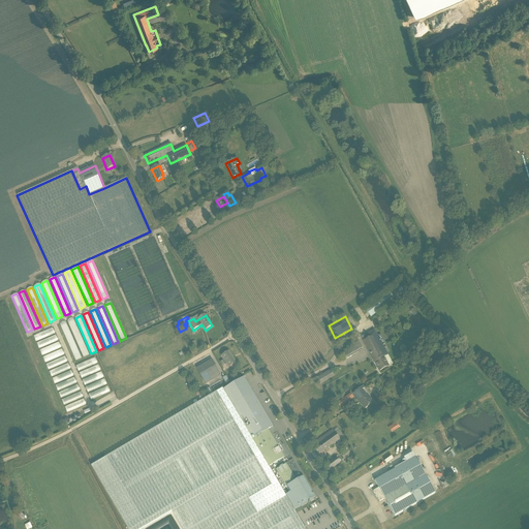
[(68,321),(84,358),(89,354),(73,319),(68,321)]
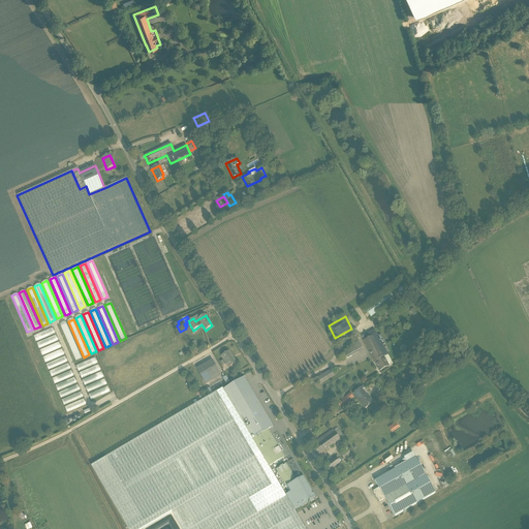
[(60,324),(75,361),(82,358),(65,322),(60,324)]
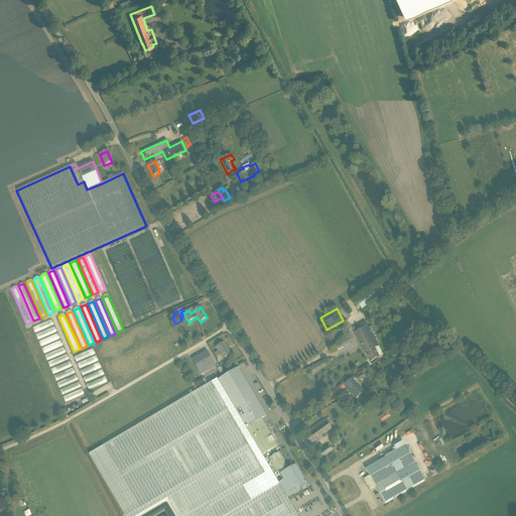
[(32,328),(35,334),(53,326),(51,320),(32,328)]
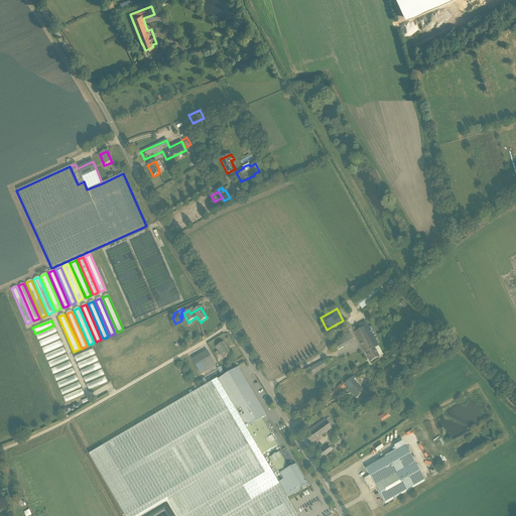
[(365,323),(357,327),(353,330),(360,344),(373,338),(367,328),(365,323)]
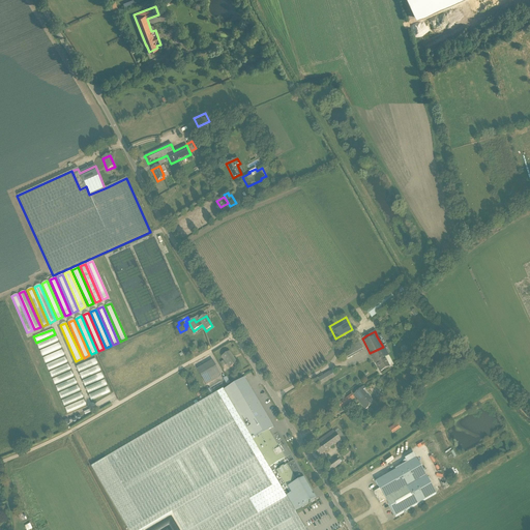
[(36,344),(39,350),(58,342),(56,335),(36,344)]
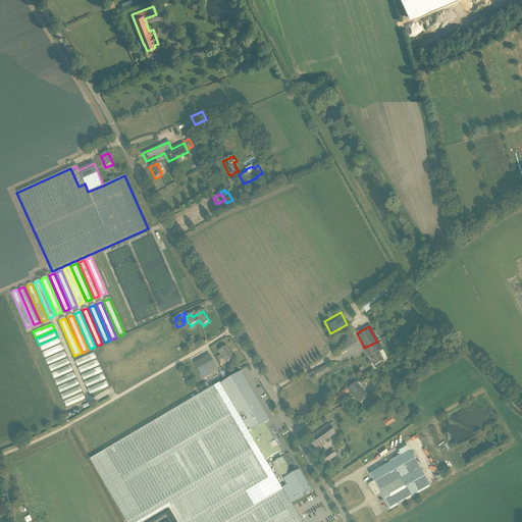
[(342,354),(346,352),(358,345),(353,336),(345,342),(346,344),(337,349),(342,354)]
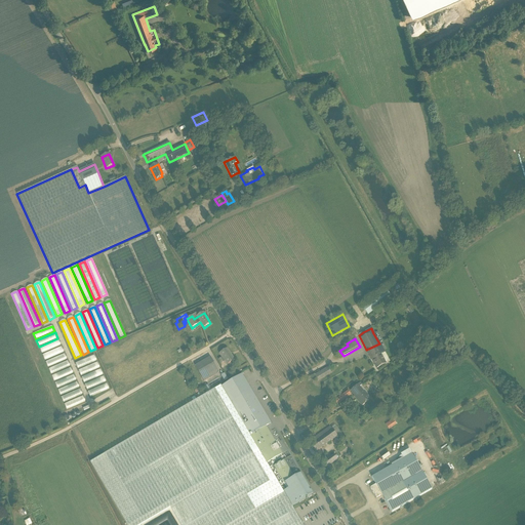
[(39,348),(42,354),(61,346),(58,339),(39,348)]
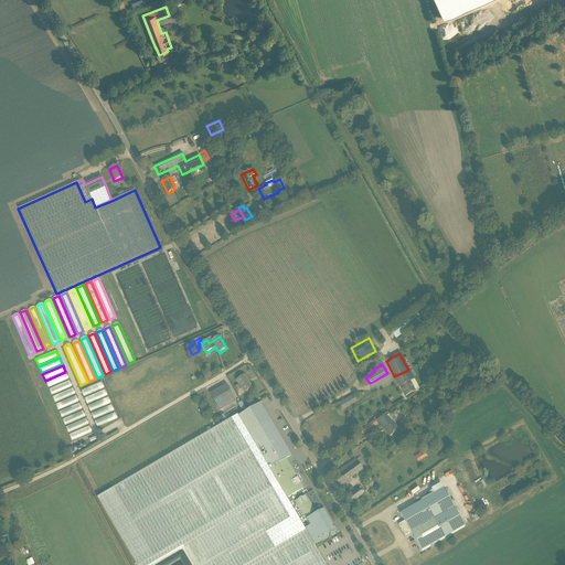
[(408,370),(394,376),(405,397),(416,392),(411,382),(414,380),(408,370)]
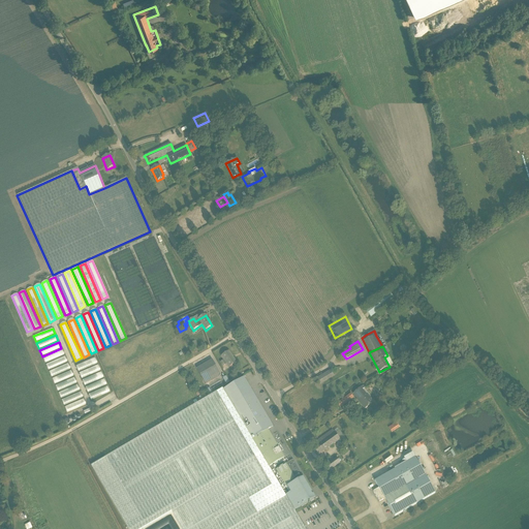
[(42,358),(45,363),(64,355),(62,349),(42,358)]
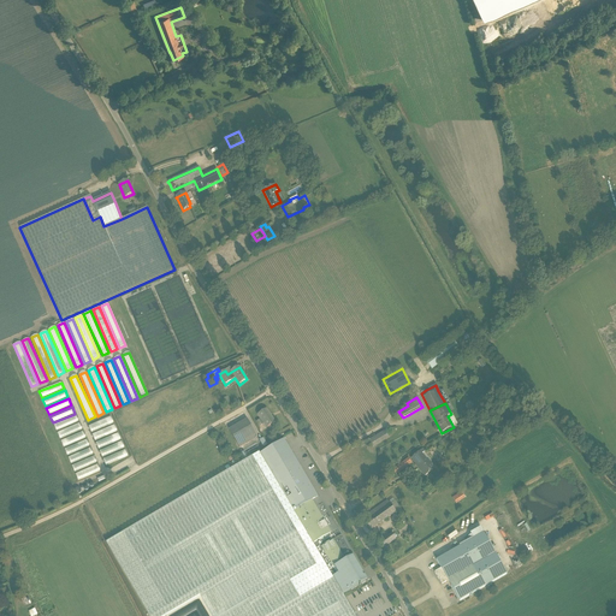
[(266,428),(270,426),(274,422),(270,415),(266,409),(258,415),(266,428)]
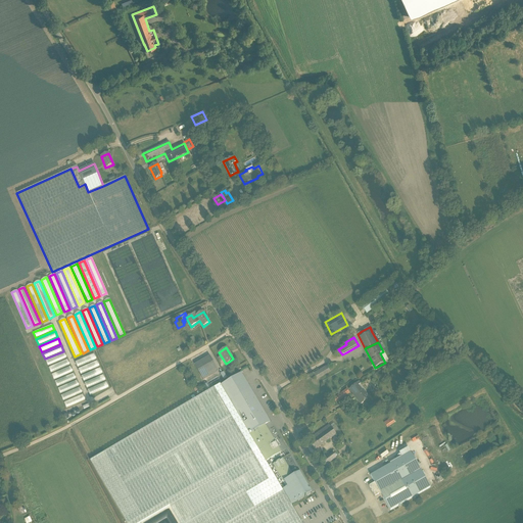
[(45,361),(48,366),(66,358),(64,352),(45,361)]
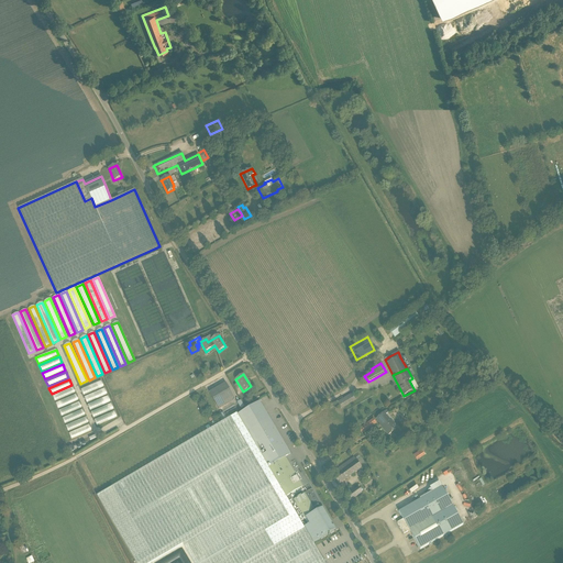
[(80,389),(84,396),(103,387),(101,381),(80,389)]
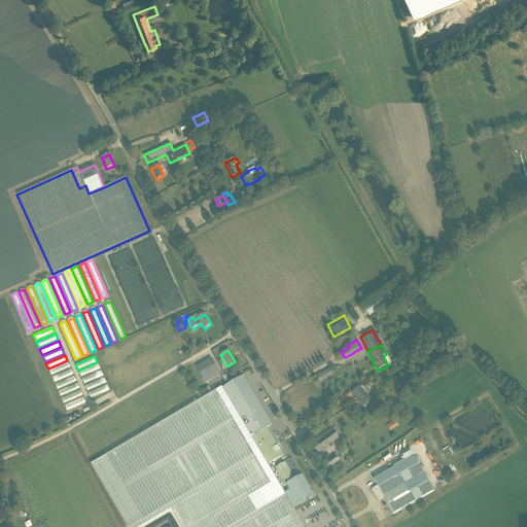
[(205,383),(220,375),(211,358),(196,367),(205,383)]
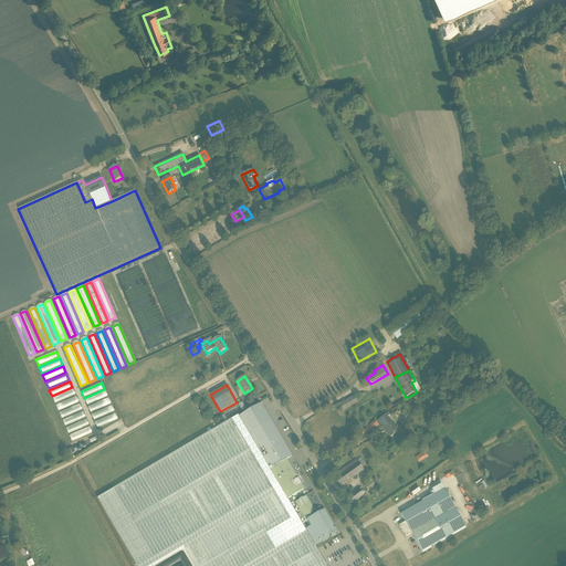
[(52,398),(55,404),(75,395),(73,389),(52,398)]
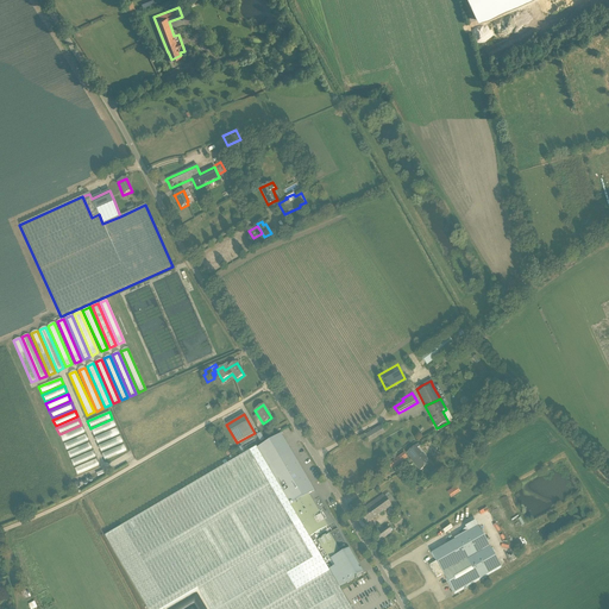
[(90,429),(94,437),(115,427),(113,420),(90,429)]
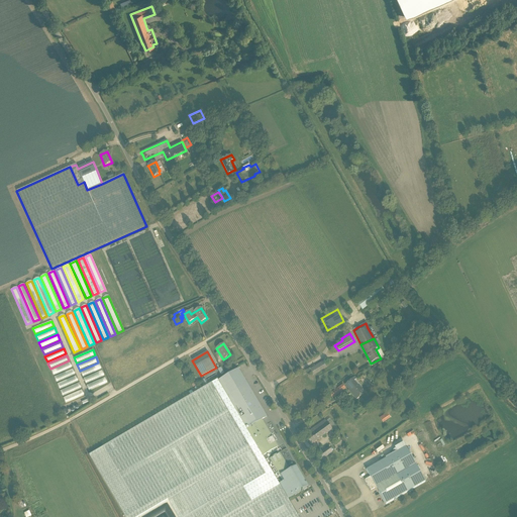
[(322,362),(309,369),(312,376),(326,369),(322,362)]
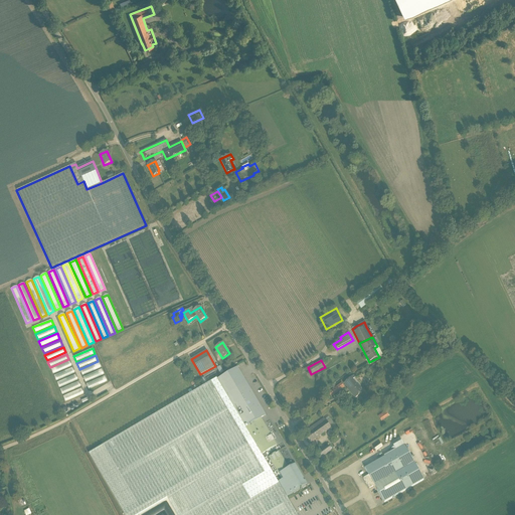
[(50,369),(53,374),(71,366),(69,361),(50,369)]
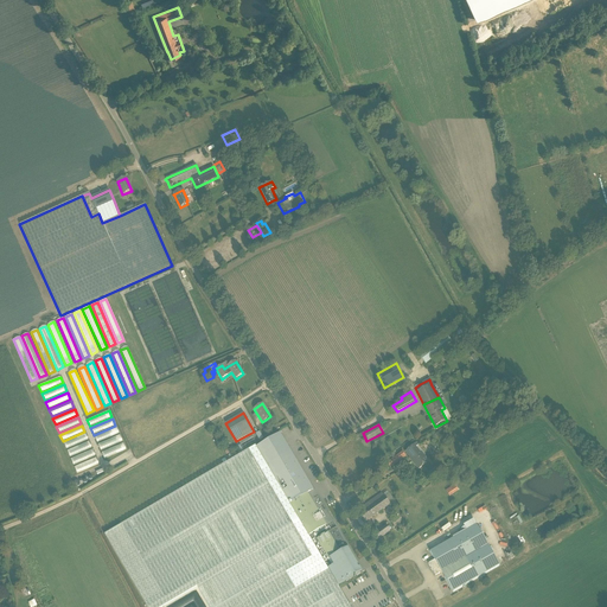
[(94,436),(97,442),(119,434),(116,427),(94,436)]
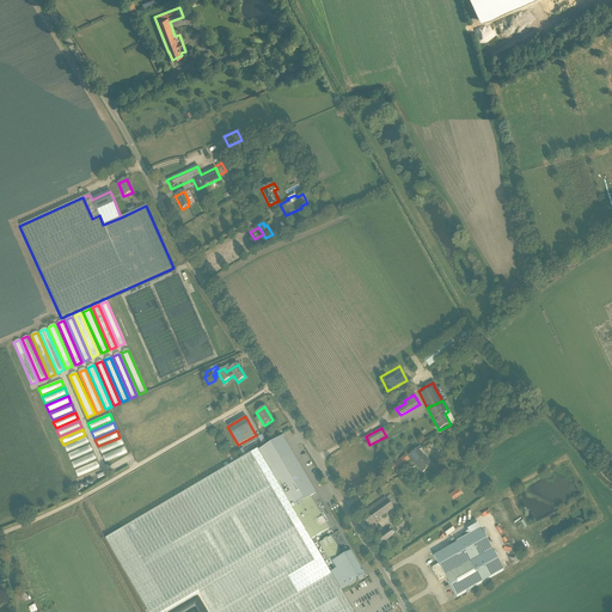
[(63,446),(67,453),(89,444),(86,438),(63,446)]
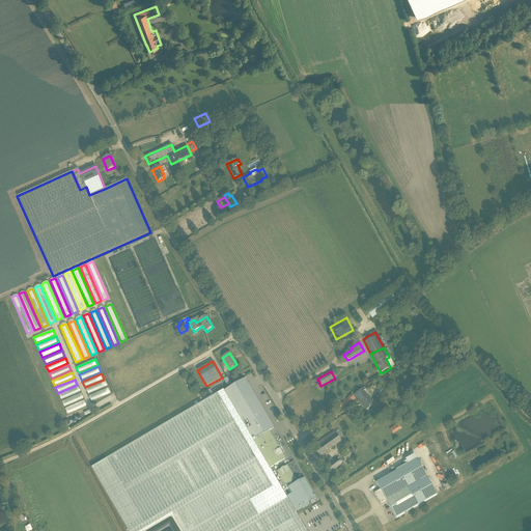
[(296,512),(310,504),(316,500),(291,457),(275,428),(274,429),(273,426),(260,404),(251,390),(246,393),(243,388),(248,385),(245,380),(224,391),(270,470),(287,499),(289,502),(296,512)]
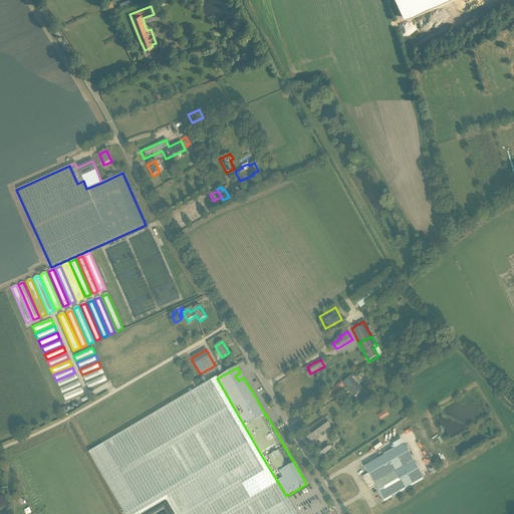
[(82,376),(85,381),(103,373),(101,368),(82,376)]
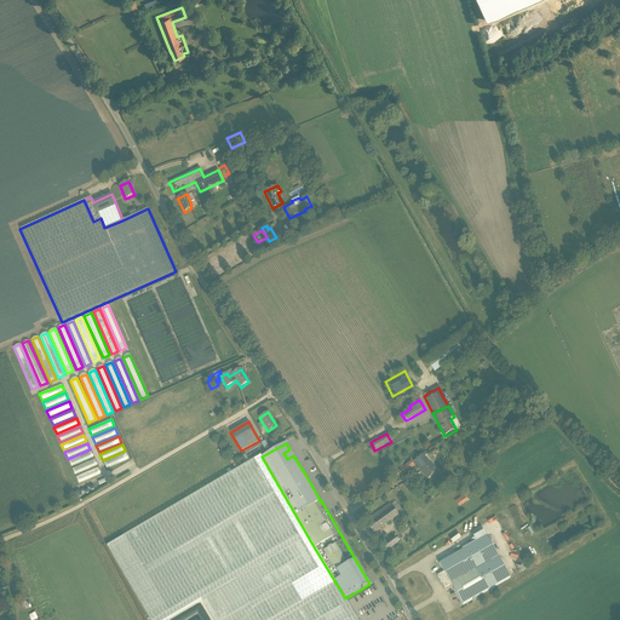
[(68,460),(72,468),(93,458),(91,451),(68,460)]
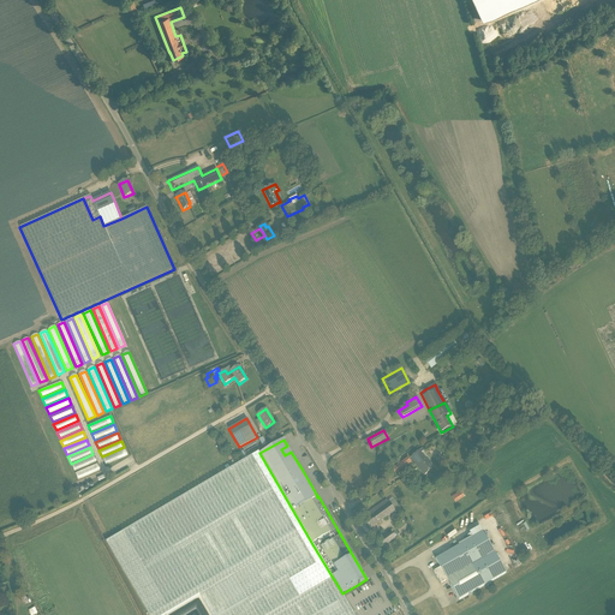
[(417,467),(424,476),(430,471),(430,470),(434,467),(429,460),(428,461),(422,453),(425,451),(423,448),(411,458),(416,464),(417,463),(419,466),(417,467)]
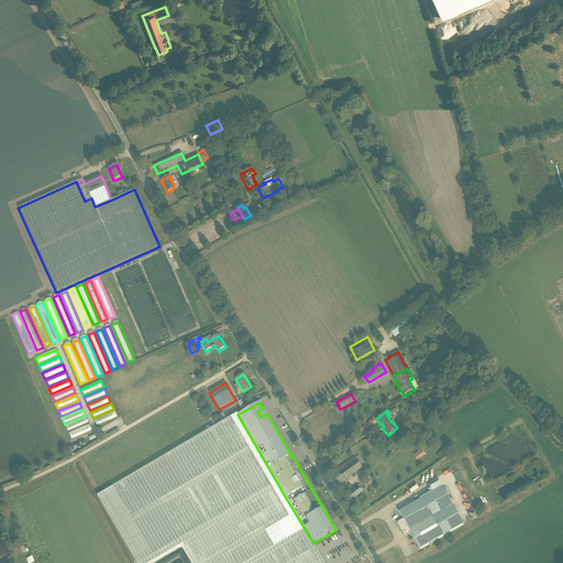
[(95,420),(97,426),(117,417),(114,411),(95,420)]
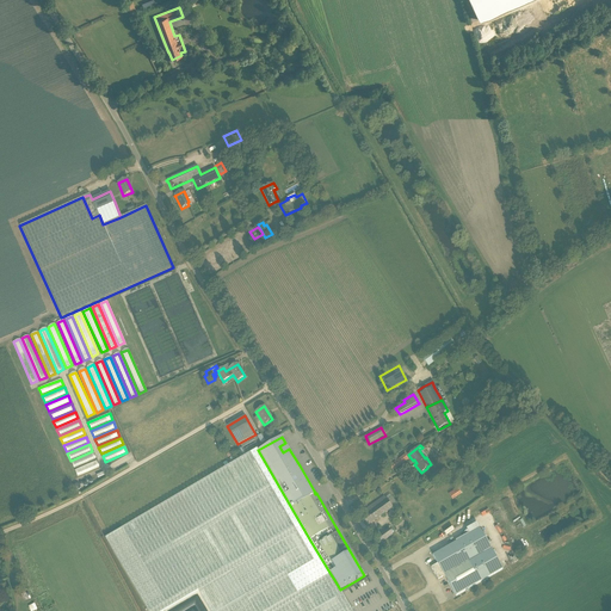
[(185,492),(105,538),(147,610),(164,610),(198,591),(210,610),(352,610),(340,590),(333,578),(331,574),(310,541),(258,450),(257,449),(226,468),(185,492)]
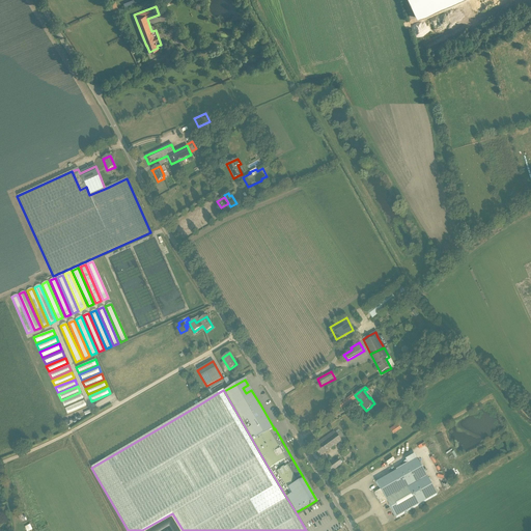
[(61,401),(64,408),(83,399),(81,393),(61,401)]
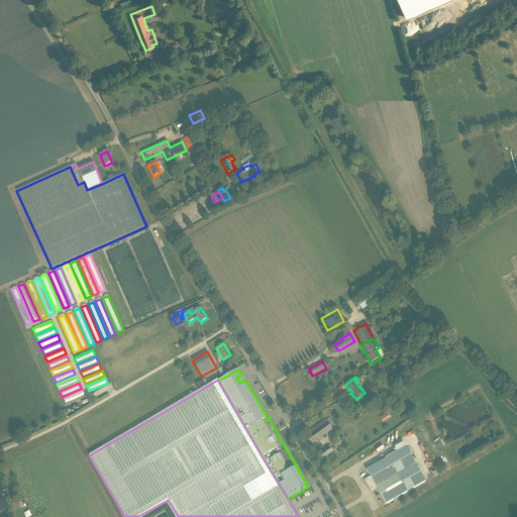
[(342,385),(328,396),(331,400),(345,389),(342,385)]
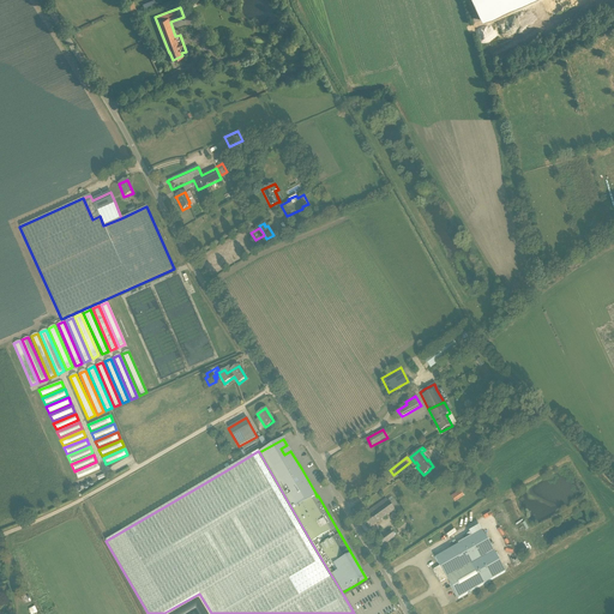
[(74,473),(78,480),(100,470),(97,463),(74,473)]
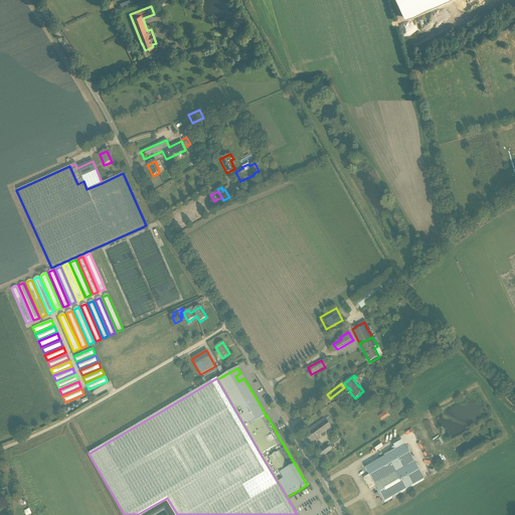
[(385,411),(378,416),(381,421),(388,416),(385,411)]
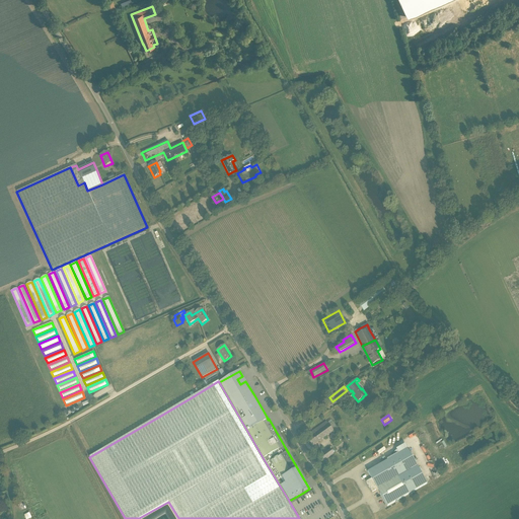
[(334,432),(332,432),(328,426),(326,422),(309,434),(311,437),(307,440),(311,447),(334,432)]
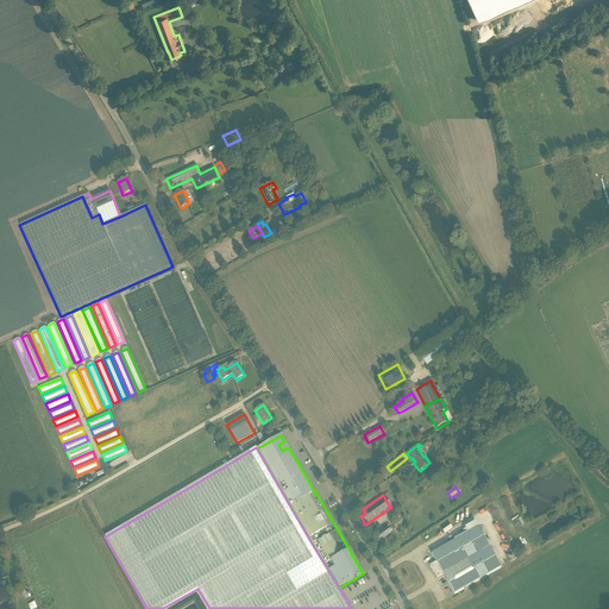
[(477,527),(437,551),(431,554),(435,562),(429,566),(437,578),(443,575),(446,579),(454,595),(501,569),(477,527)]
